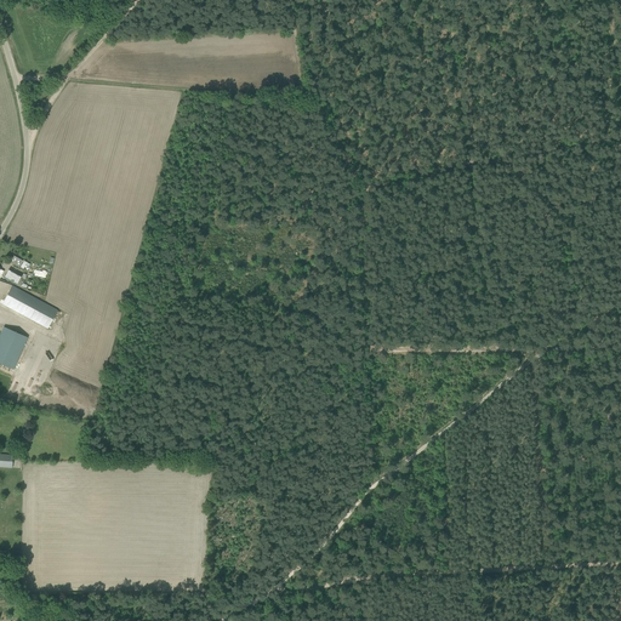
[(10,262),(18,267),(22,261),(13,255),(10,262)]
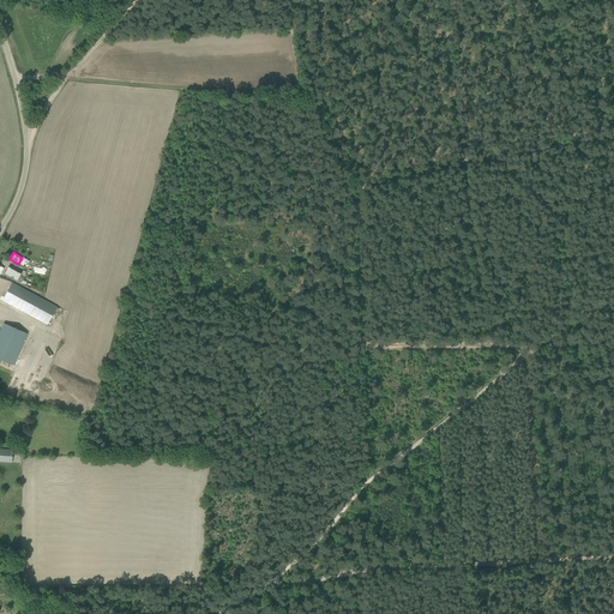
[(8,266),(4,275),(16,282),(22,274),(8,266)]
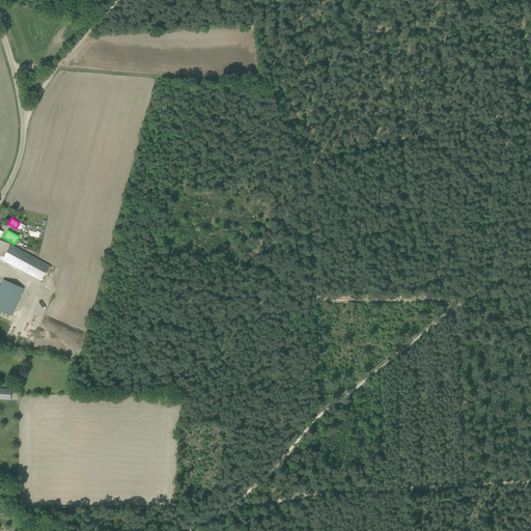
[(5,253),(2,260),(6,262),(40,281),(49,266),(15,247),(10,244),(9,246),(5,253)]
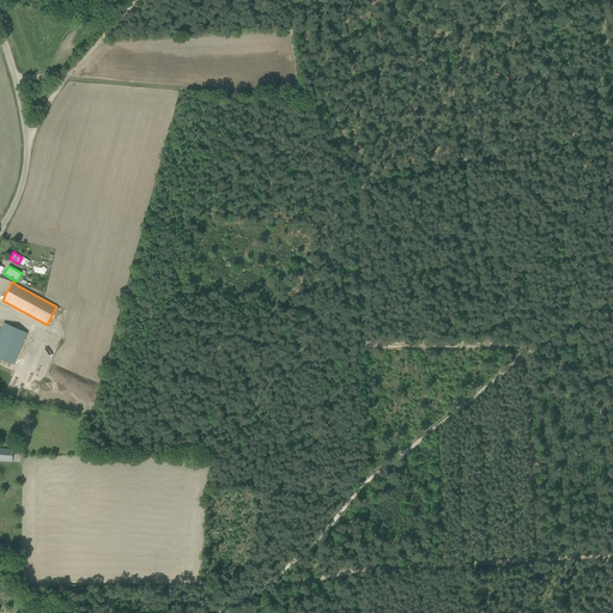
[(0,328),(0,358),(13,364),(28,333),(2,322),(0,328)]
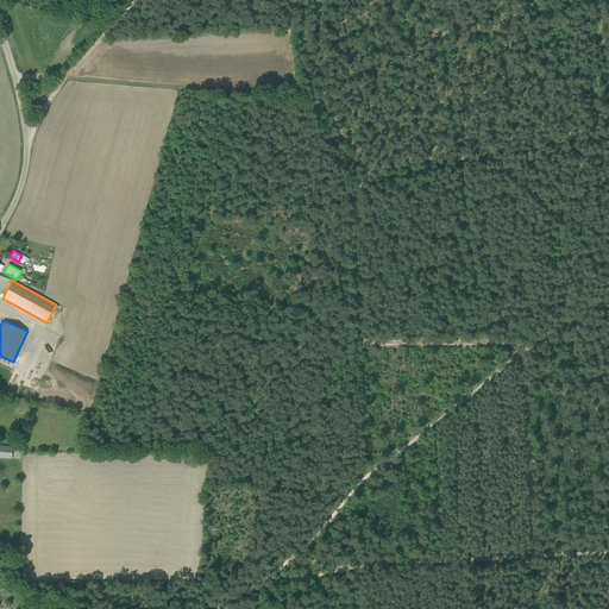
[(0,457),(12,459),(13,446),(0,445),(0,457)]
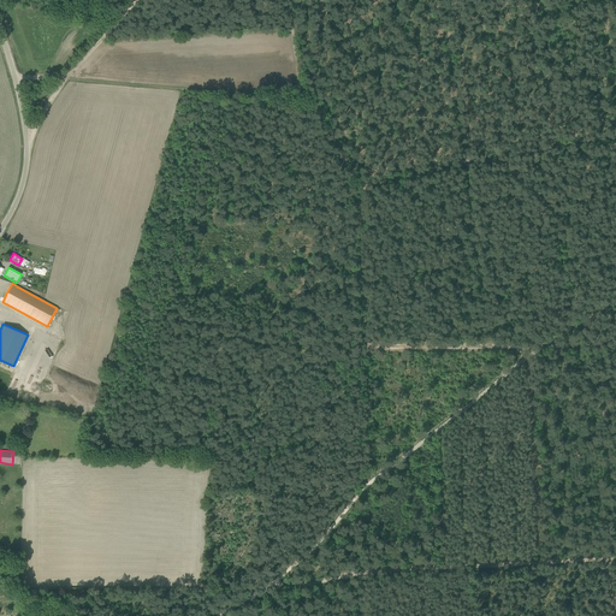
All buildings are outlined.
